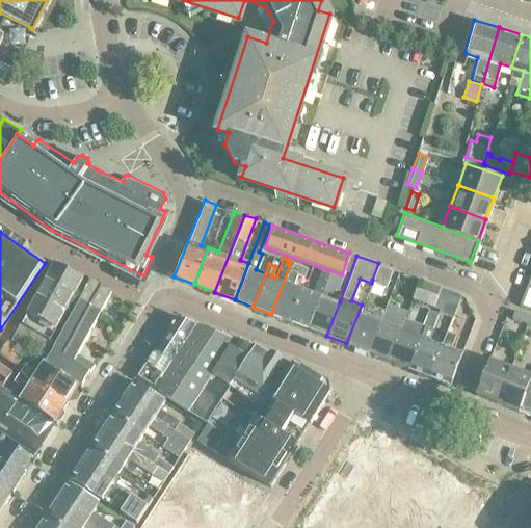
[(291,265),(290,264),(271,314),(289,321),(301,287),(292,283),(297,272),(303,274),(307,266),(293,261),(291,265)]
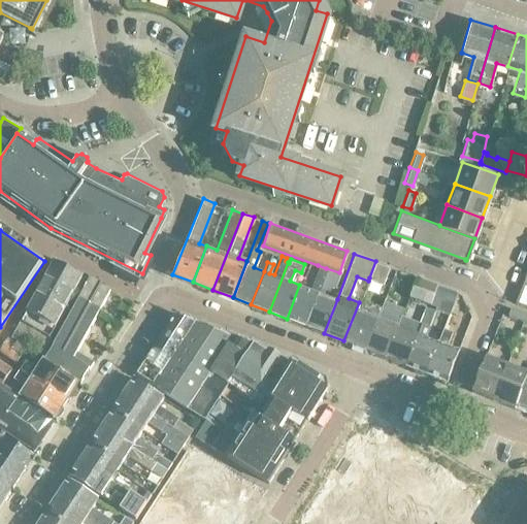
[(25,309),(10,335),(39,351),(78,280),(85,284),(77,296),(99,307),(110,288),(83,272),(80,275),(54,260),(27,310),(25,309)]
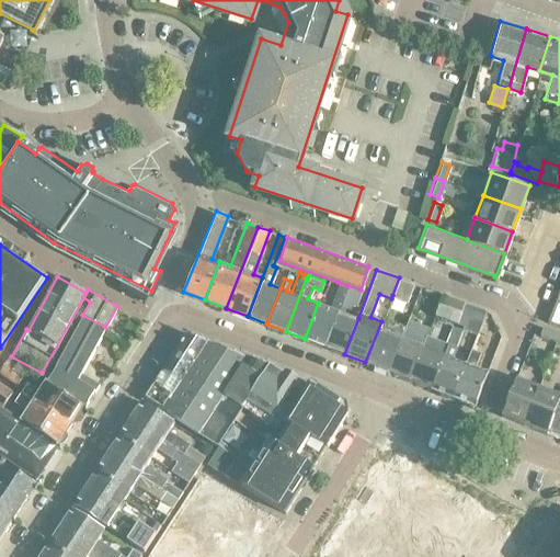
[(406,299),(412,282),(399,277),(392,295),(406,299)]
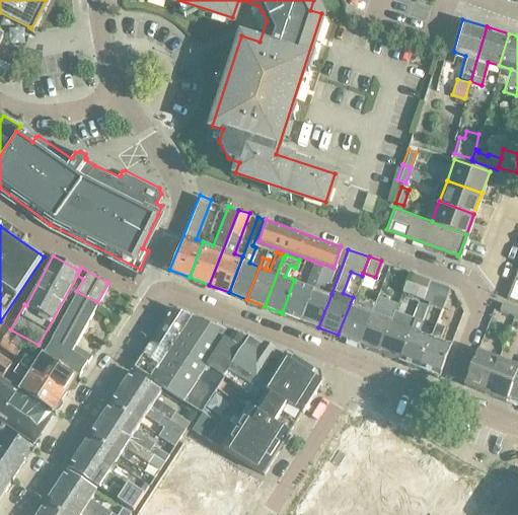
[(299,319),(320,264),(312,261),(304,283),(294,280),(282,313),(299,319)]
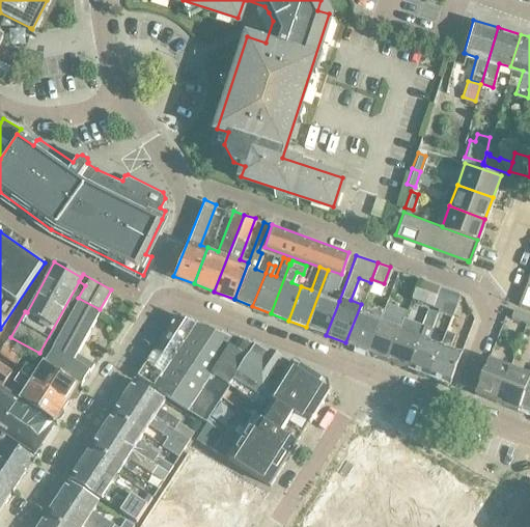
[(529,268),(518,302),(529,307),(529,268)]
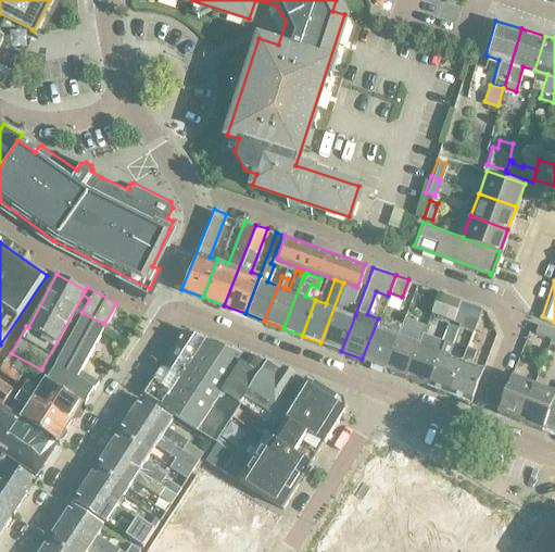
[(343,283),(320,342),(341,351),(355,315),(344,311),(349,299),(353,301),(357,288),(357,287),(343,283)]
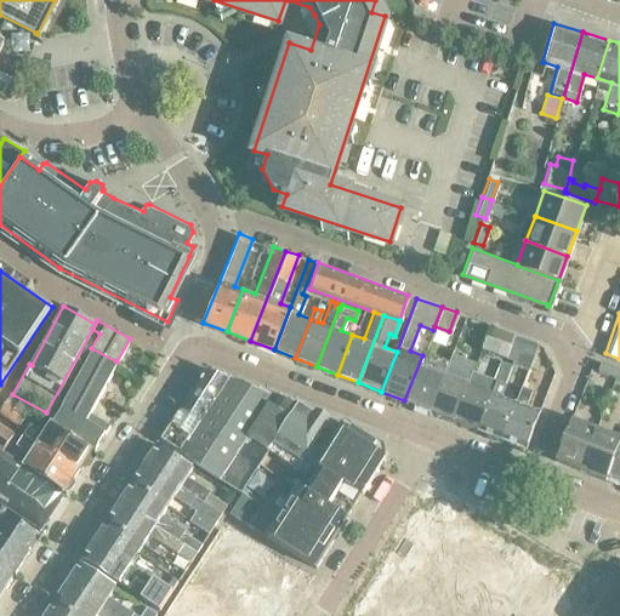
[(489,324),(481,347),(505,355),(513,332),(489,324)]
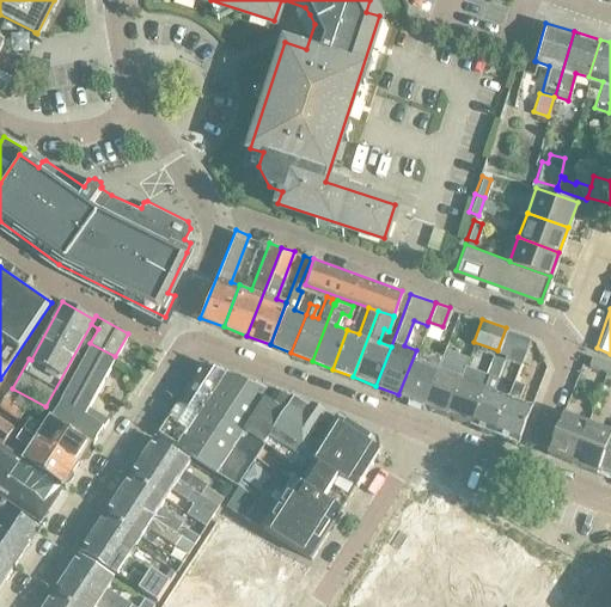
[(506,327),(498,350),(506,353),(505,357),(519,362),(521,359),(523,359),(525,349),(530,336),(506,327)]
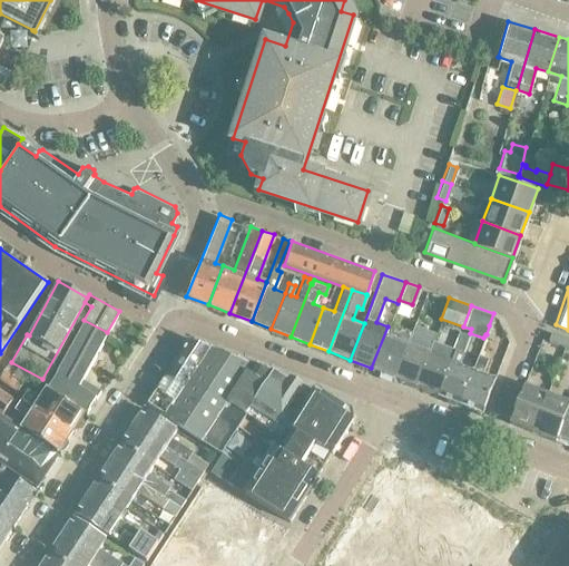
[(415,384),(439,322),(418,314),(411,330),(393,377),(415,384)]
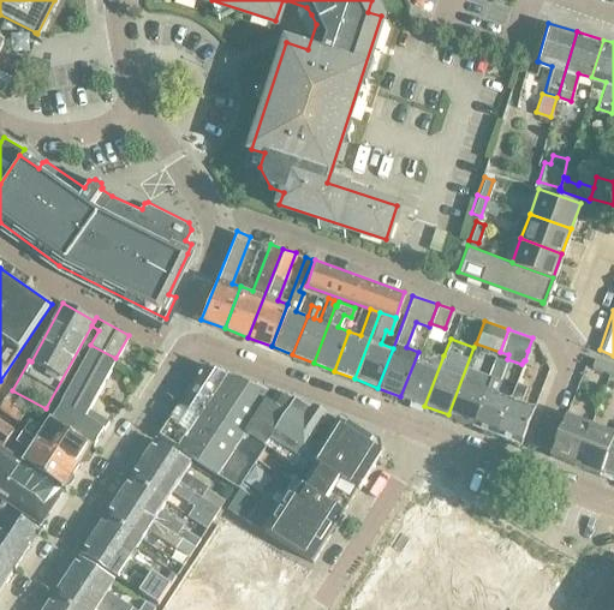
[(115,358),(90,345),(77,369),(102,382),(115,358)]
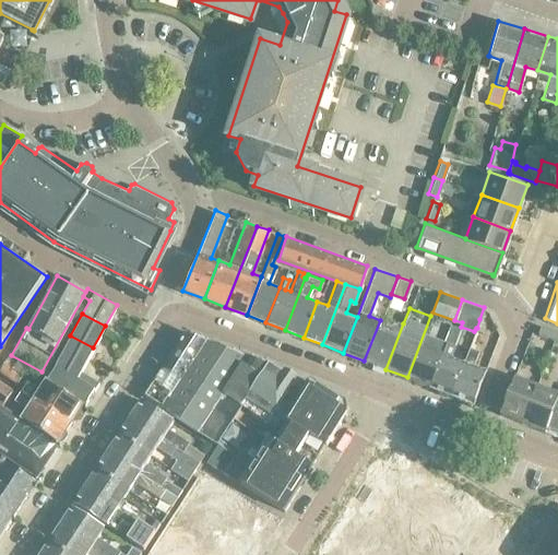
[(381,316),(380,320),(364,361),(386,369),(403,323),(381,316)]
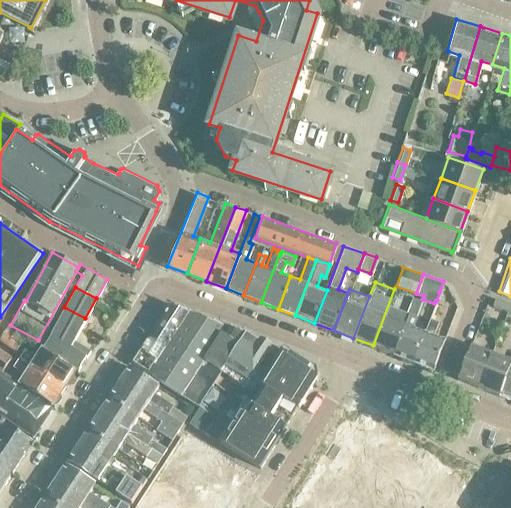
[(509,302),(494,296),(491,304),(506,309),(509,302)]
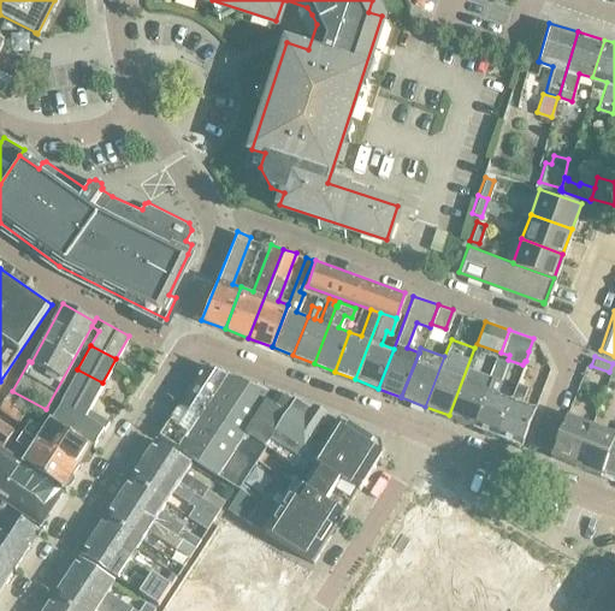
[(199,416),(228,373),(207,365),(201,366),(177,403),(177,404),(157,434),(177,448),(197,416),(199,416)]
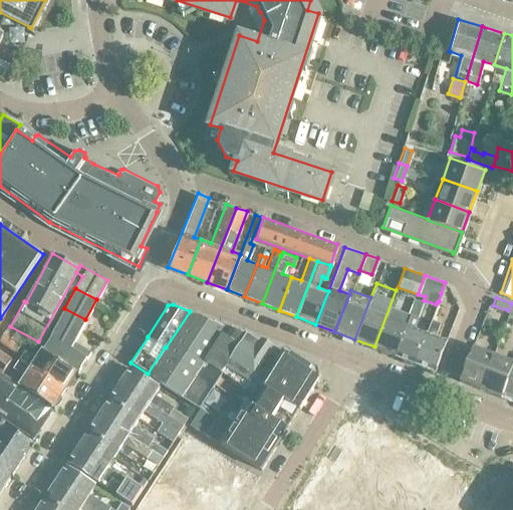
[(391,305),(374,346),(394,354),(406,322),(410,312),(391,305)]
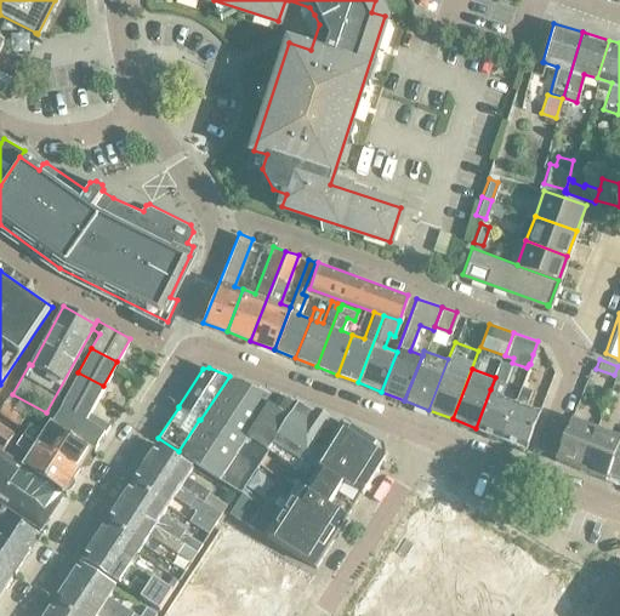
[(51,420),(50,420),(91,446),(94,448),(104,431),(109,422),(90,411),(103,386),(78,372),(61,403),(61,404),(51,420)]
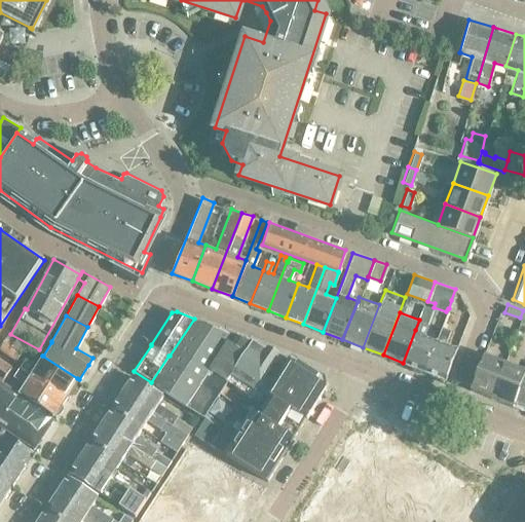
[(169,356),(151,382),(186,405),(233,333),(194,319),(170,356),(169,356)]
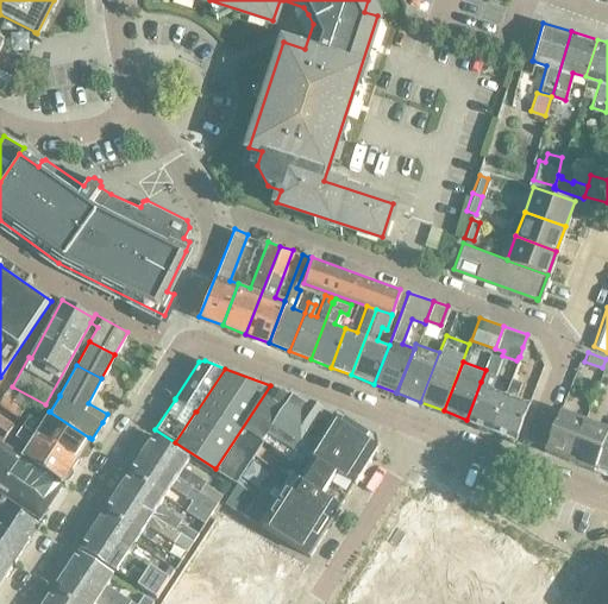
[(490,429),(505,391),(490,387),(495,375),(486,370),(481,382),(467,420),(490,429)]
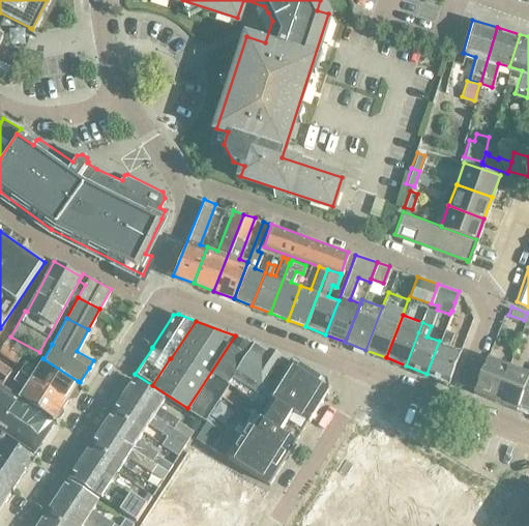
[(447,381),(459,349),(448,345),(453,330),(444,327),(439,341),(427,374),(447,381)]
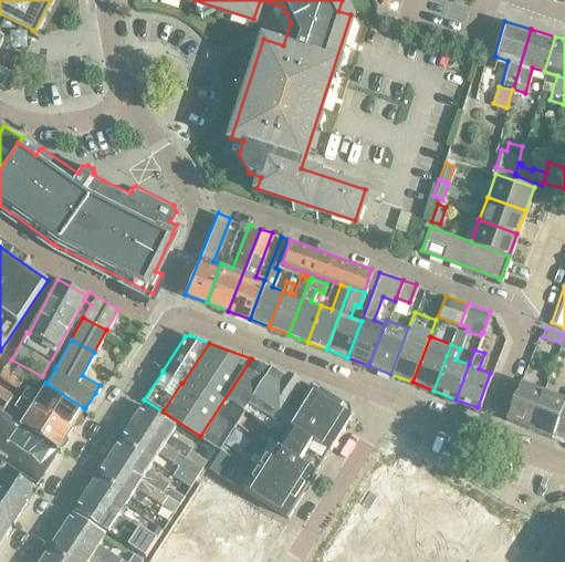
[(251,358),(200,436),(209,441),(219,448),(244,409),(272,367),(269,366),(251,358)]
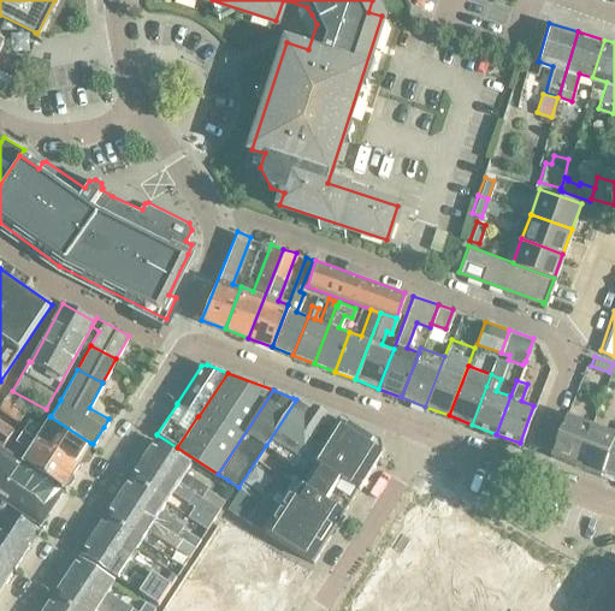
[(7,392),(0,403),(0,408),(18,421),(29,404),(7,392)]
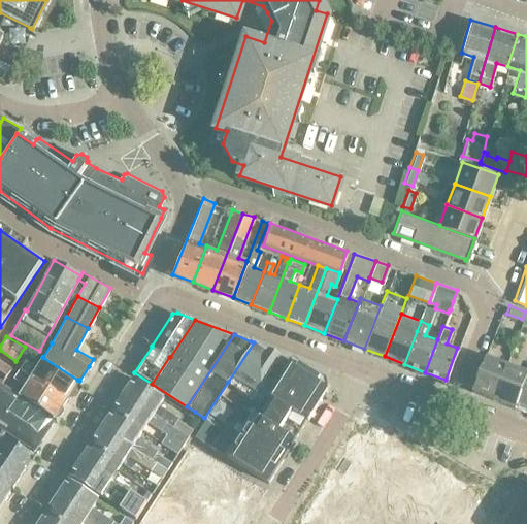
[(254,342),(228,382),(245,393),(250,387),(256,391),(278,356),(267,348),(265,351),(254,342)]
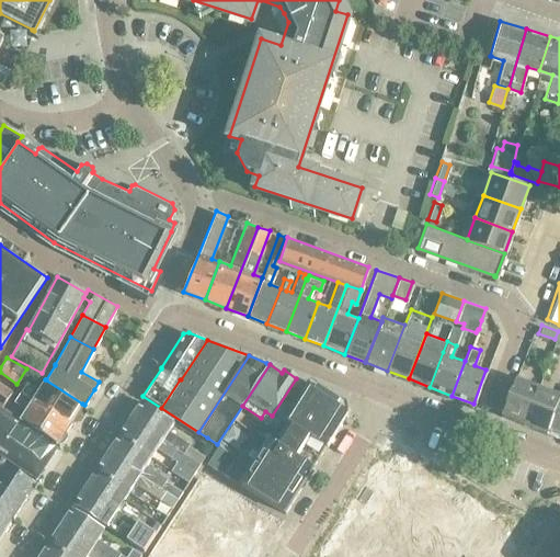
[(500,413),(501,413),(523,422),(537,385),(514,376),(514,377),(501,412),(500,412),(500,413)]
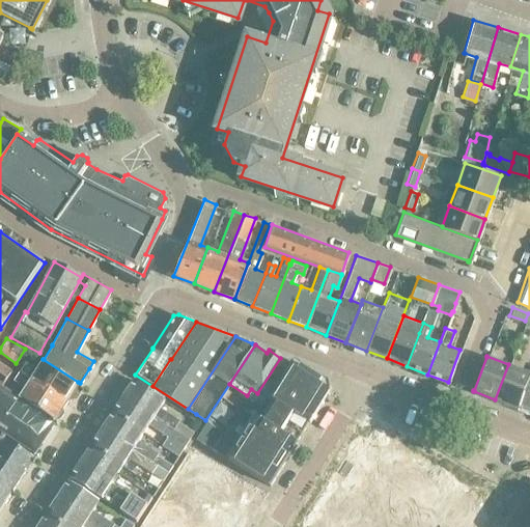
[(20,369),(66,400),(78,382),(43,359),(36,369),(25,361),(20,369)]
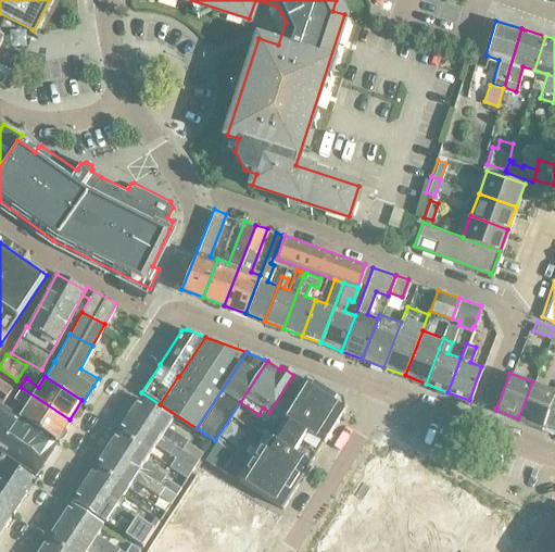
[(301,378),(238,478),(281,505),(310,462),(308,461),(322,440),(323,441),(344,406),(343,398),(310,376),(301,378)]
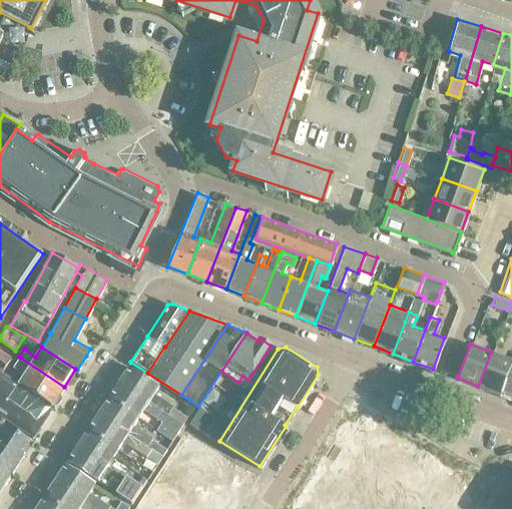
[(10,356),(0,349),(0,370),(1,371),(10,356)]
